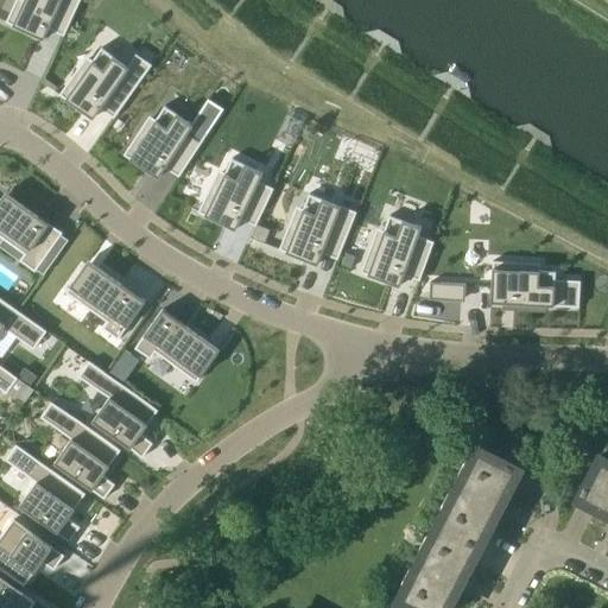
[(7,20),(6,21),(44,39),(49,27),(54,19),(68,26),(80,0),(17,0),(13,7),(20,11),(13,24),(7,20)]
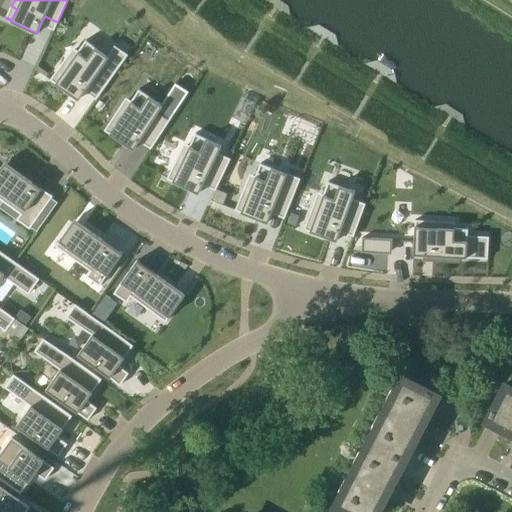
[(51,78),(50,79),(79,99),(85,91),(89,84),(101,92),(128,54),(115,45),(108,55),(86,39),(78,51),(75,55),(70,52),(58,69),(63,72),(56,82),(51,78)]
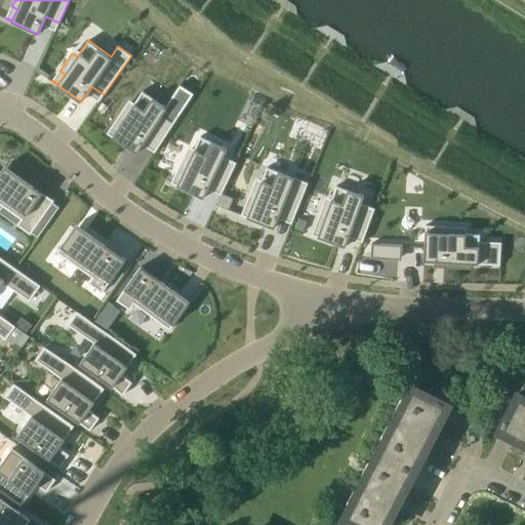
[(108,132),(107,133),(137,153),(143,144),(148,137),(159,145),(174,122),(163,114),(167,108),(143,91),(134,103),(131,108),(126,105),(115,122),(120,125),(114,135),(108,132)]
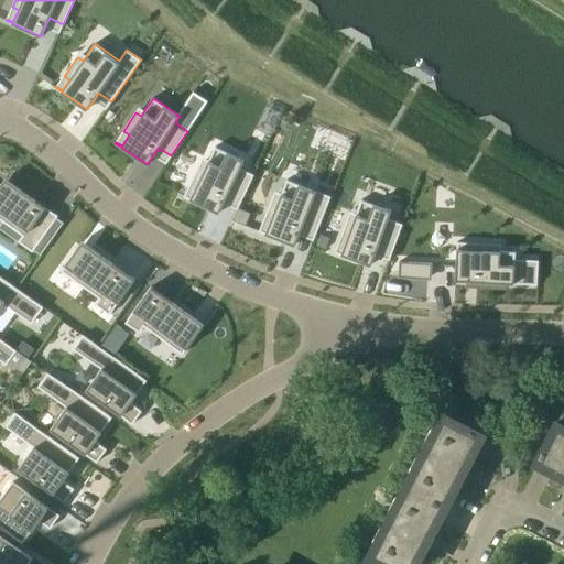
[(185,195),(184,196),(219,213),(228,194),(241,202),(255,174),(240,167),(245,160),(216,147),(209,160),(206,165),(201,163),(191,183),(196,186),(191,198),(185,195)]
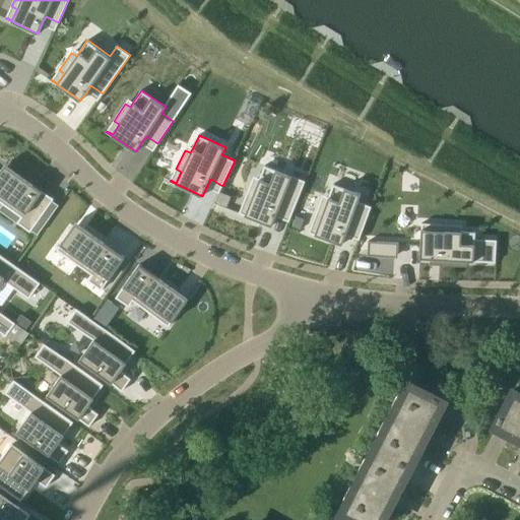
[(0,171),(0,201),(4,204),(8,199),(24,211),(21,216),(17,222),(30,232),(54,199),(14,171),(5,165),(0,171)]
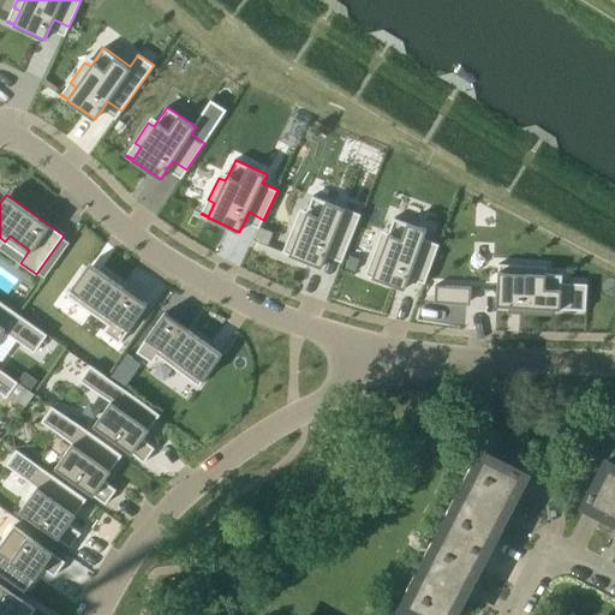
[(284,250),(282,251),(322,267),(329,246),(346,254),(360,214),(314,195),(308,210),(305,216),(298,214),(290,238),(296,240),(291,254),(284,250)]
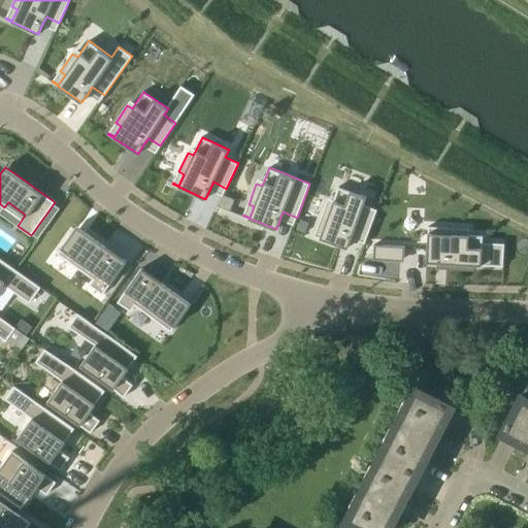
[(315,234),(314,236),(348,249),(351,238),(354,230),(367,235),(377,209),(364,204),(366,197),(338,187),(334,200),(332,205),(326,203),(319,223),(325,225),(320,236),(315,234)]
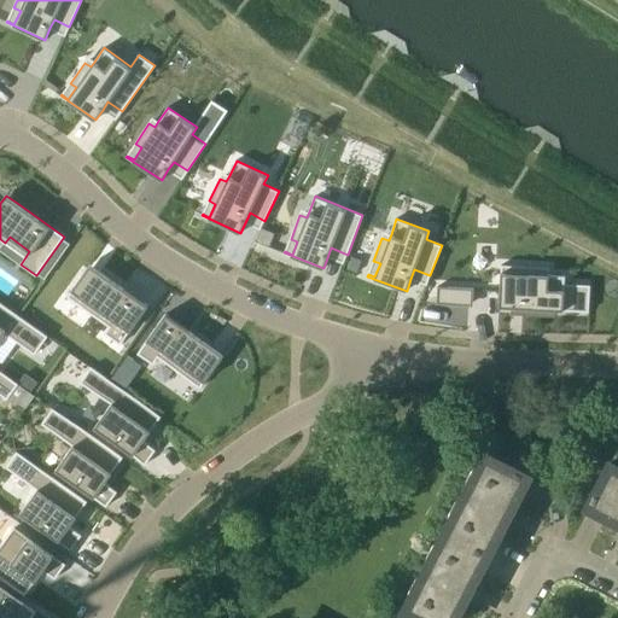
[(83,273),(68,296),(89,313),(94,305),(114,320),(110,326),(105,333),(121,344),(149,305),(101,272),(91,264),(83,273)]
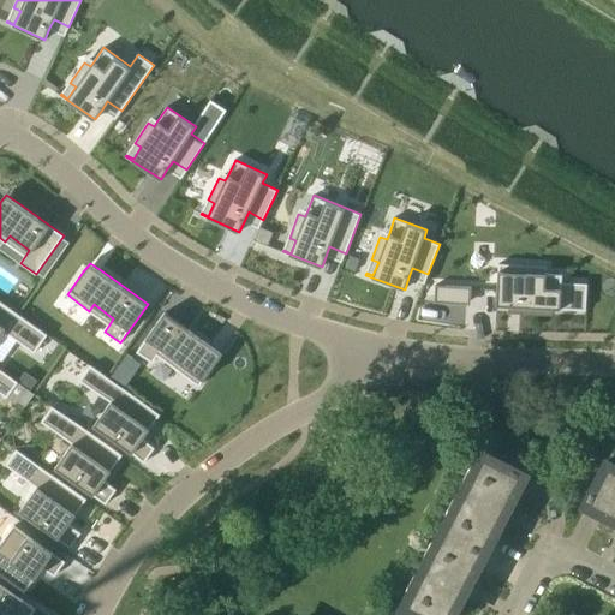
[(499,263),(497,305),(586,310),(587,284),(562,282),(562,275),(547,274),(539,273),(539,267),(515,264),(515,272),(501,272),(501,264),(499,263)]
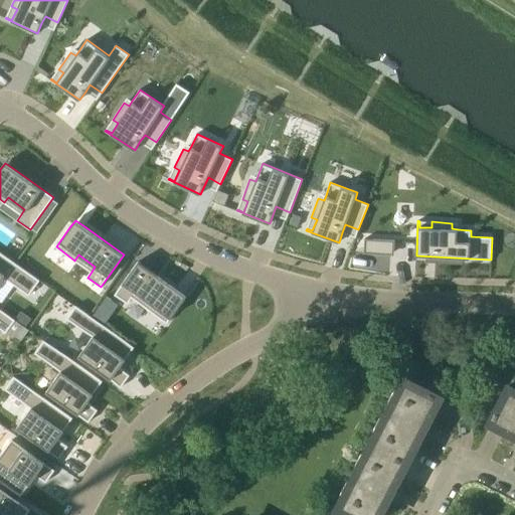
[(365,238),(364,253),(390,254),(391,241),(394,241),(394,240),(365,238)]
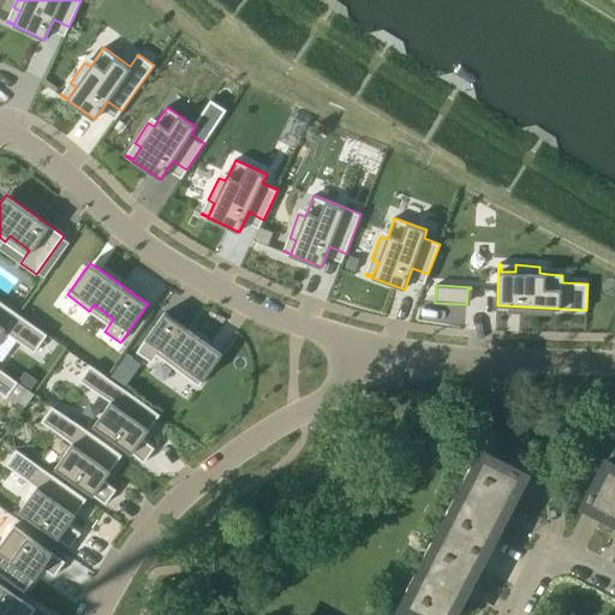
[(0,335),(4,330),(35,352),(48,334),(19,315),(0,300),(0,335)]
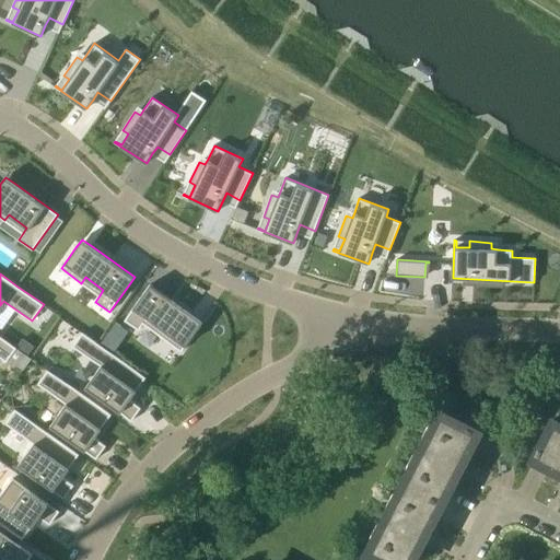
[(150,284),(125,321),(139,330),(143,324),(182,351),(197,330),(202,323),(193,315),(150,284)]
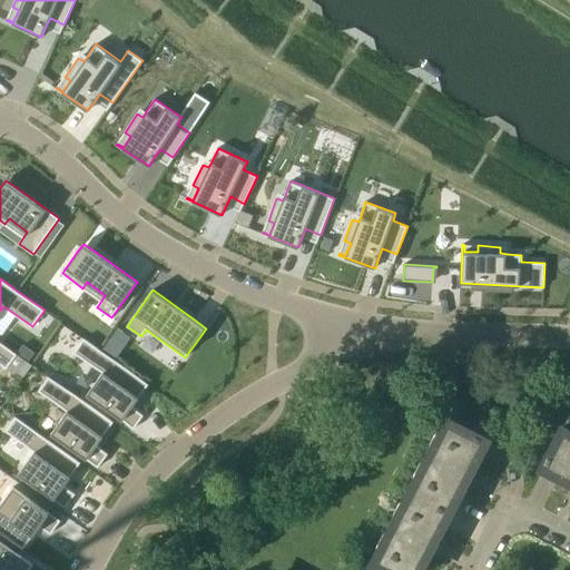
[(84,338),(74,353),(102,373),(87,395),(134,429),(144,415),(131,408),(148,384),(99,350),(84,338)]
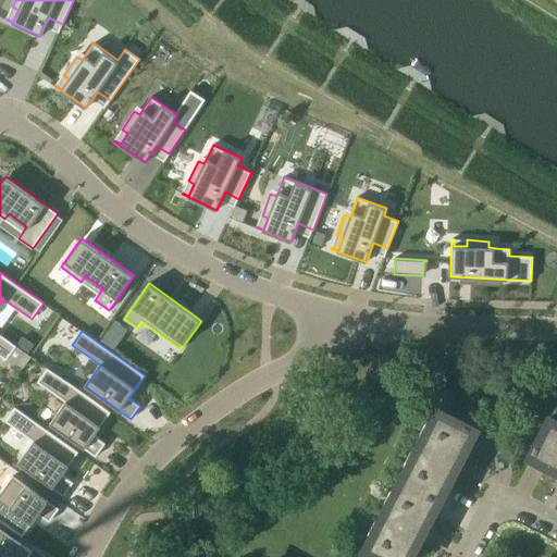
[(0,355),(7,360),(16,346),(0,334),(0,355)]
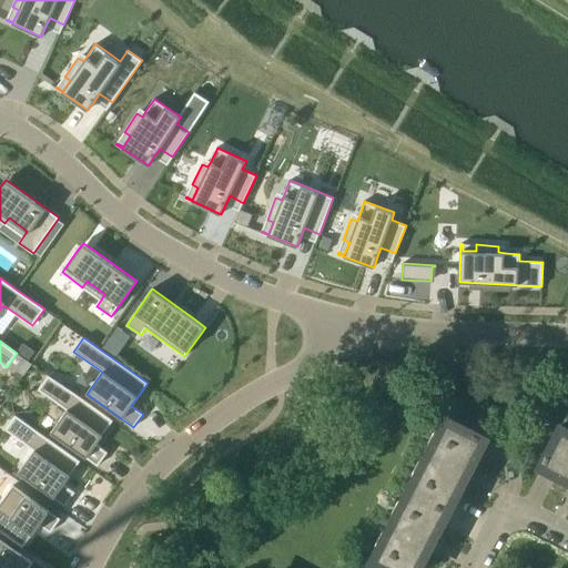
[(49,375),(39,389),(67,409),(51,432),(98,466),(108,453),(97,444),(112,421),(49,375)]
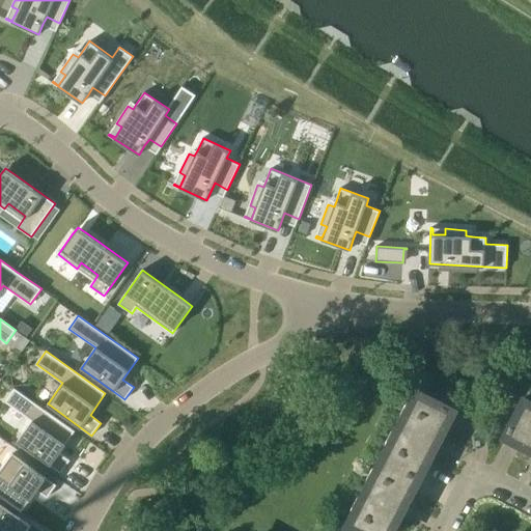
[(15,388),(5,401),(32,420),(18,441),(61,473),(71,460),(59,452),(75,430),(15,388)]
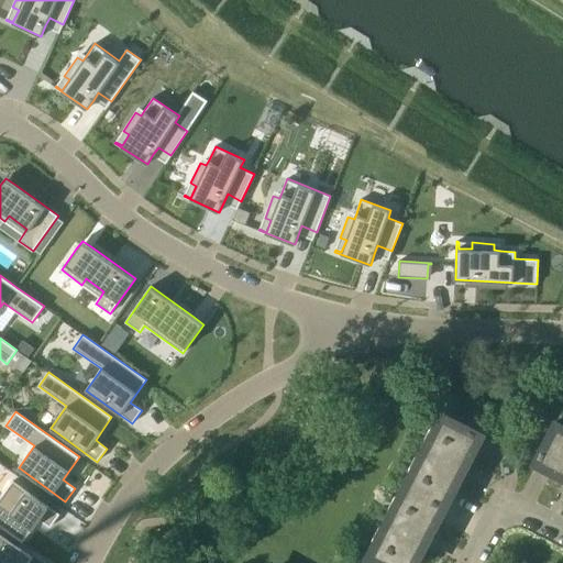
[(429,439),(424,449),(463,468),(466,462),(464,461),(471,449),(473,451),(482,433),(442,414),(434,428),(435,429),(430,440),(429,439)]
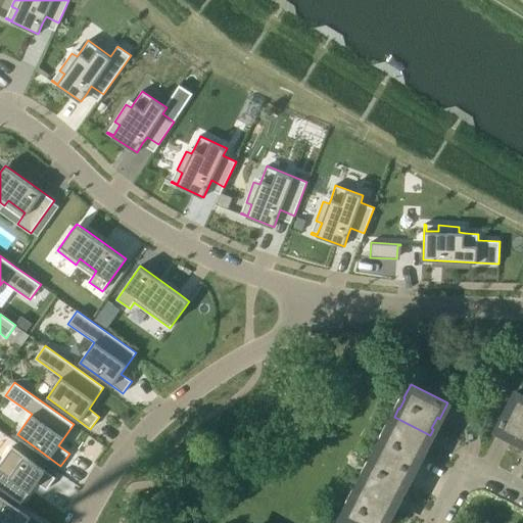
[(522,394),(517,392),(497,428),(514,436),(515,434),(522,437),(522,394)]
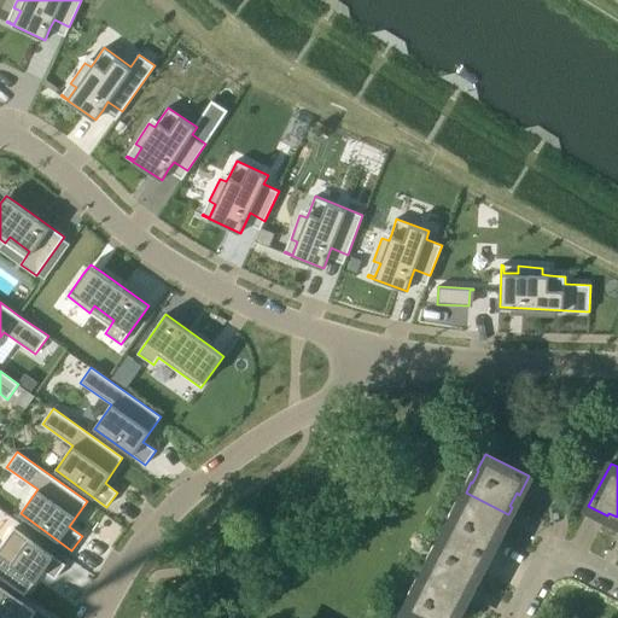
[(505,523),(508,514),(466,493),(460,503),(461,503),(455,516),(454,516),(445,531),(489,553),(497,536),(495,534),(501,522),(505,523)]
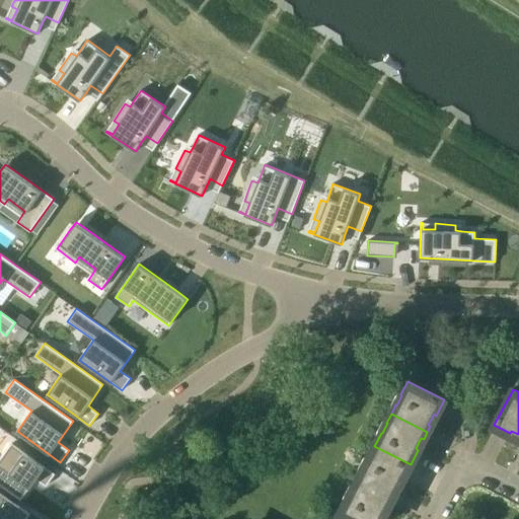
[(0,460),(0,484),(21,500),(36,478),(47,486),(55,473),(12,443),(0,460)]
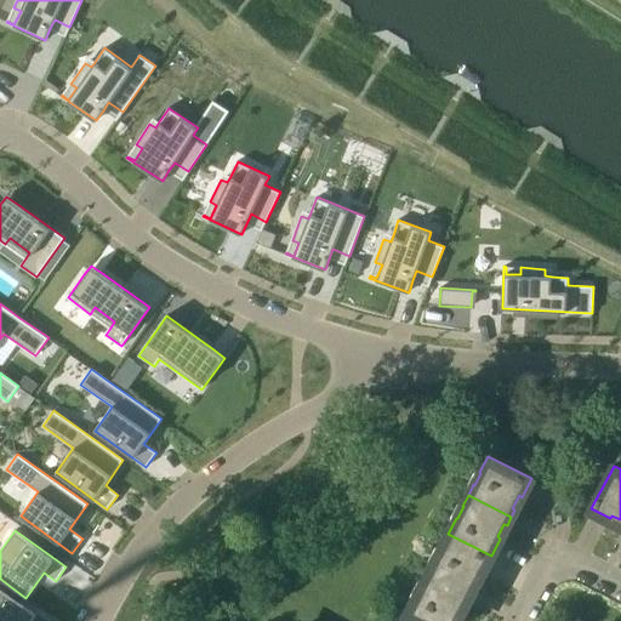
[(471,596),(474,587),(472,586),(479,573),(482,574),(491,556),(448,534),(439,550),(440,550),(434,562),(433,562),(427,573),(471,596)]
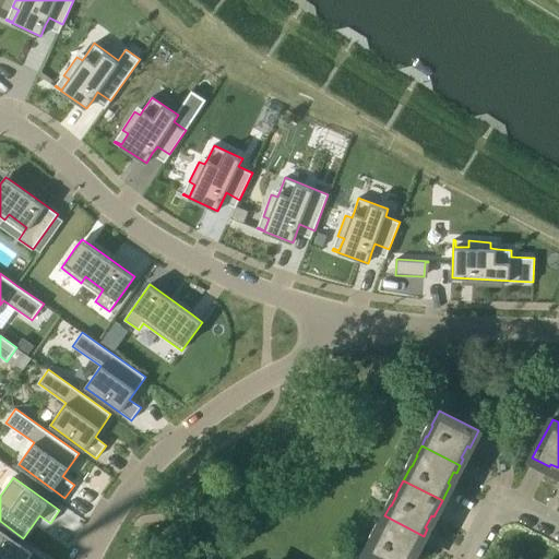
[(420,543),(424,536),(384,515),(380,525),(381,525),(376,536),(375,536),(367,550),(382,558),(411,558),(414,554),(412,552),(417,542),(420,543)]
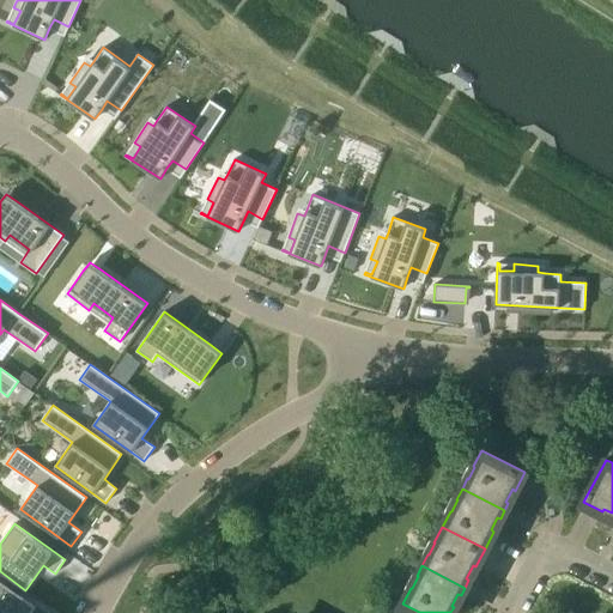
[(0,612),(12,612),(13,612),(31,612),(36,607),(0,581),(0,612)]
